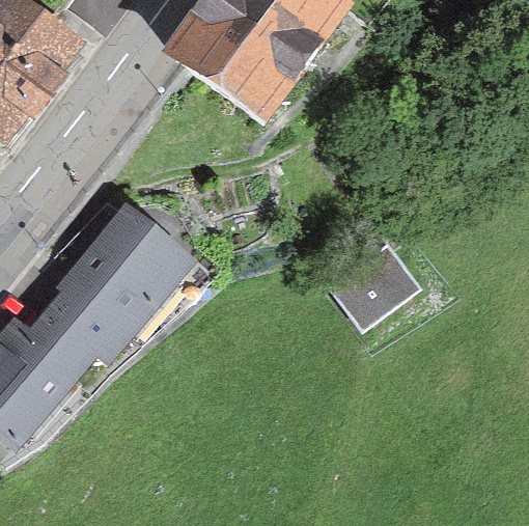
[(0,143),(79,45),(21,0),(0,0),(0,143)]
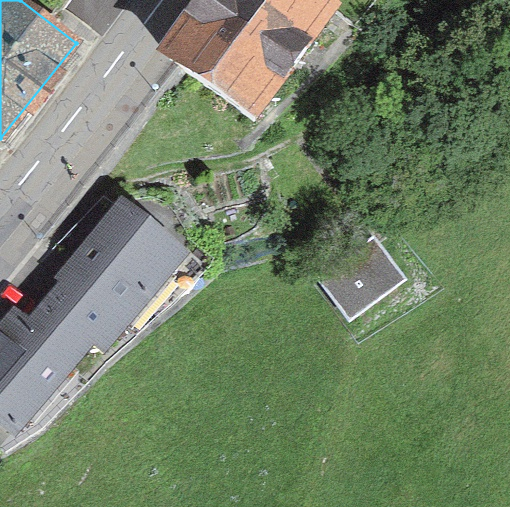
[(337,7),(326,0),(212,0),(173,56),(259,117),(337,7)]
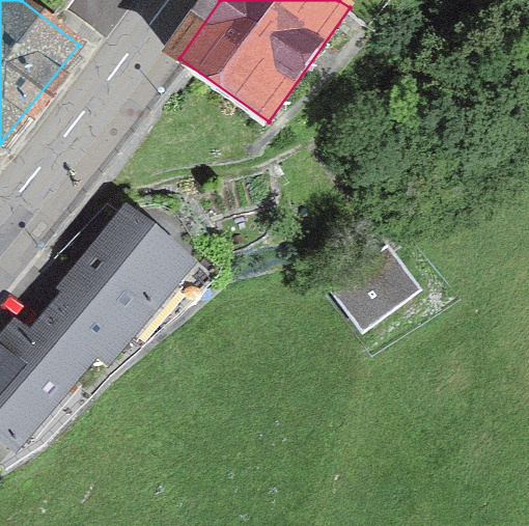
[(132,210),(44,312),(94,355),(106,364),(193,261),(132,210)]
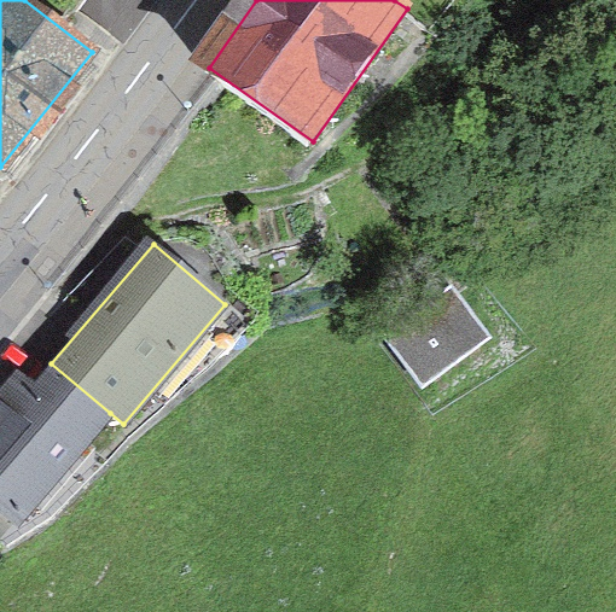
[(487,337),(447,283),(379,332),(418,386),(487,337)]
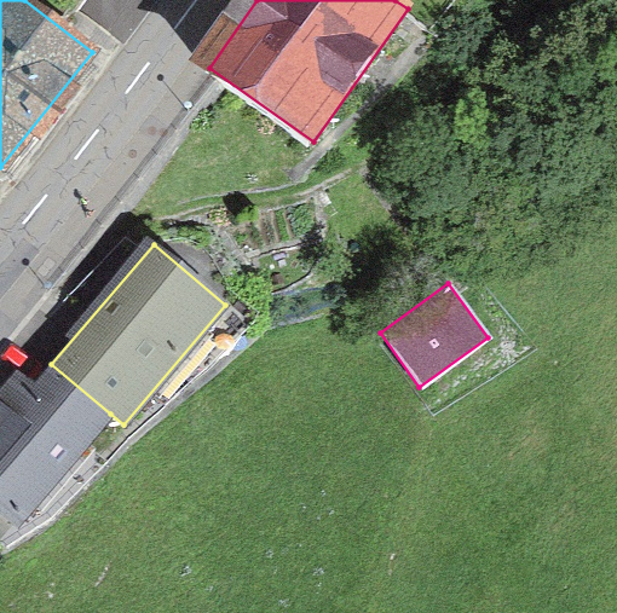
[(110,414),(51,364),(33,386),(15,370),(0,387),(0,512),(15,525),(110,414)]
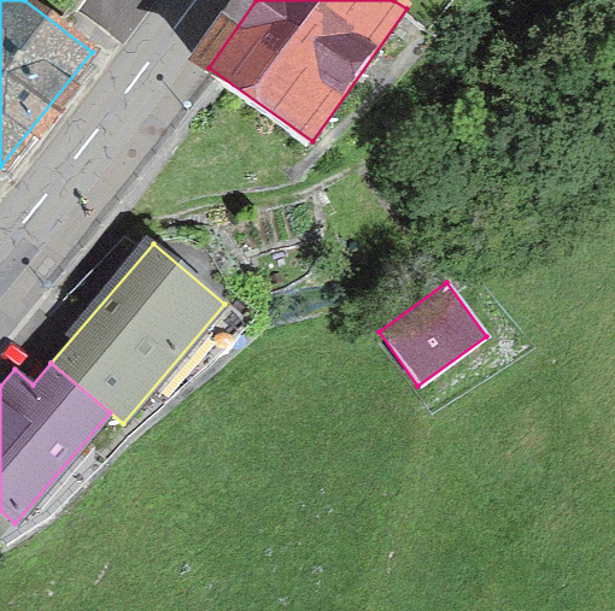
All buildings are outlined.
